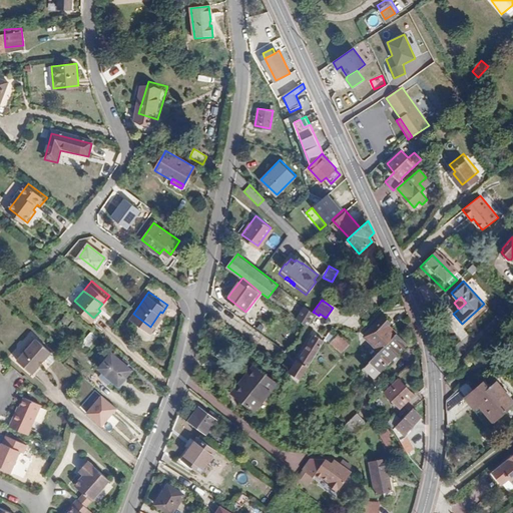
[(315,313),(313,312),(306,306),(297,318),(305,324),(306,325),(315,313)]
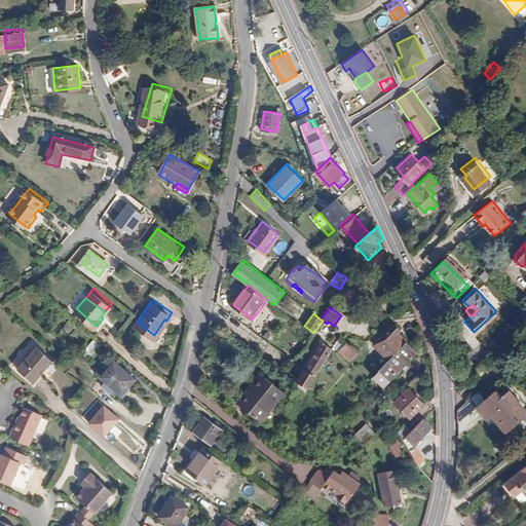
[(390,359),(407,341),(399,333),(401,331),(395,324),(375,344),(390,359)]
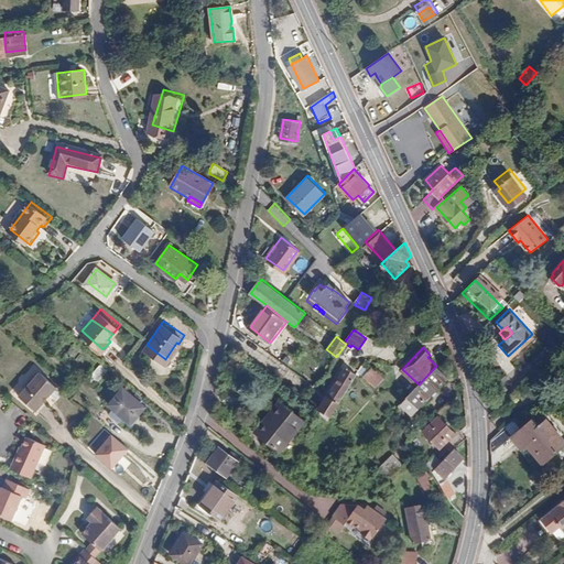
[(110,367),(104,361),(95,371),(89,378),(96,383),(110,367)]
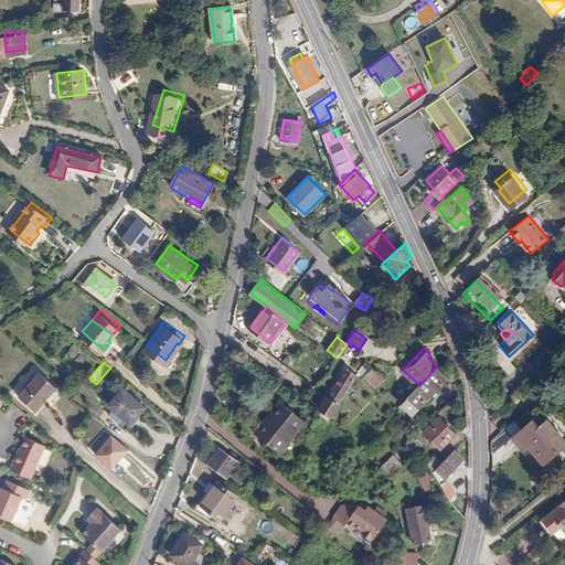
[(377,385),(385,373),(372,364),(364,376),(377,385)]
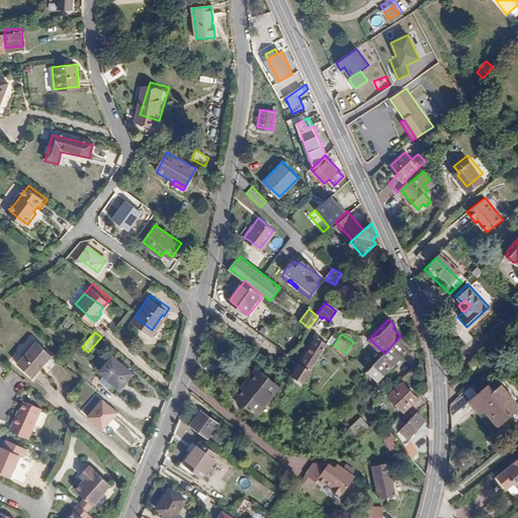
[(378,380),(412,346),(401,336),(384,353),(367,370),(378,380)]
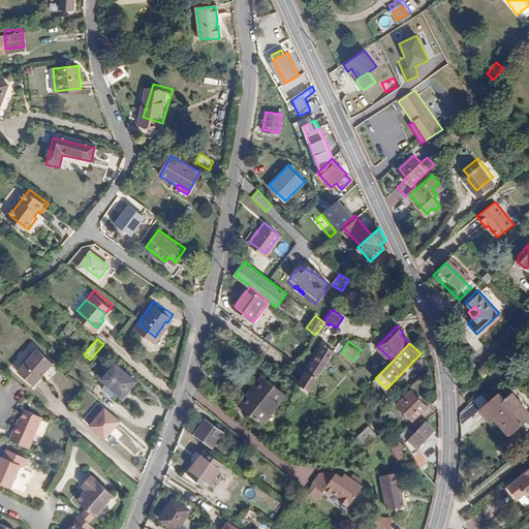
[(40,344),(36,348),(53,362),(57,359),(40,344)]
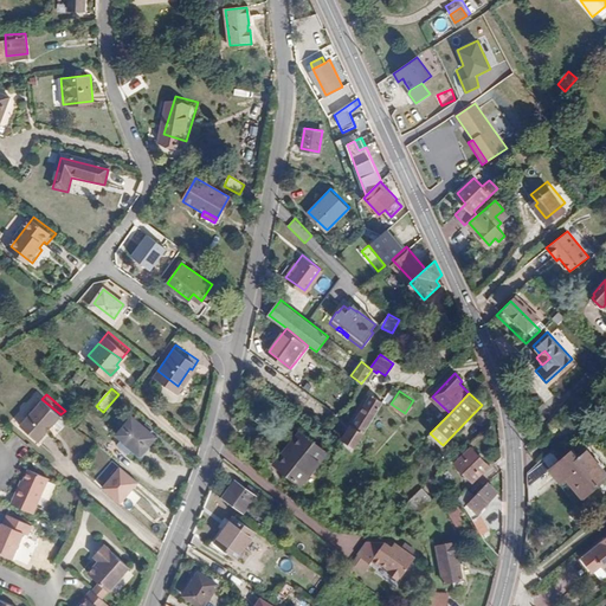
[(350,451),(382,403),(371,394),(343,438),(345,439),(342,443),(350,451)]
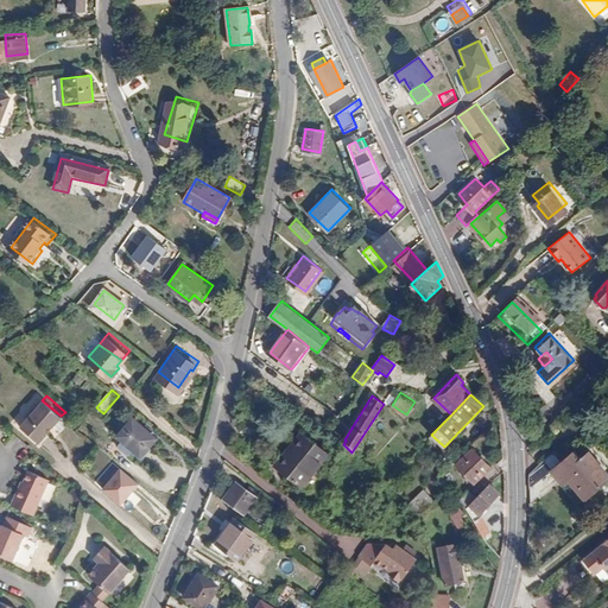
[(61,416),(42,400),(39,404),(36,405),(31,410),(31,413),(27,417),(46,434),(61,416)]
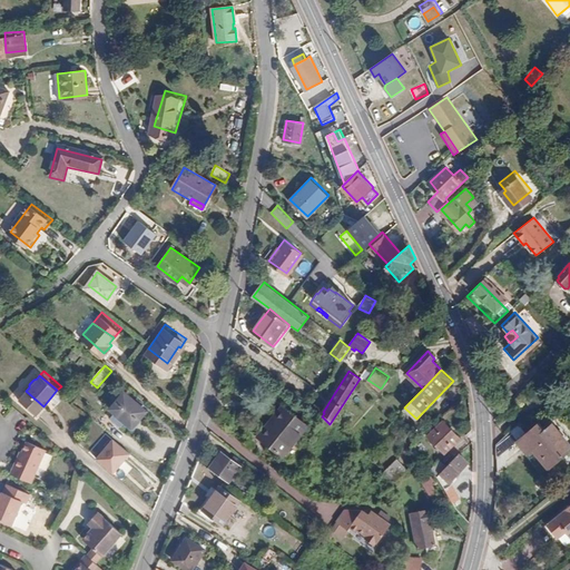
[(43,406),(26,391),(22,395),(40,410),(43,406)]
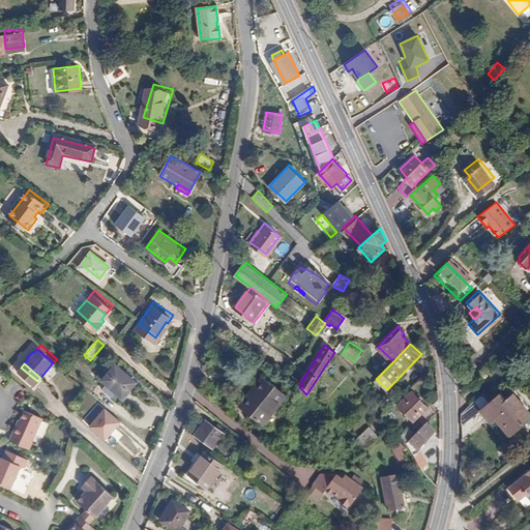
[(124,396),(137,381),(117,364),(105,379),(124,396)]
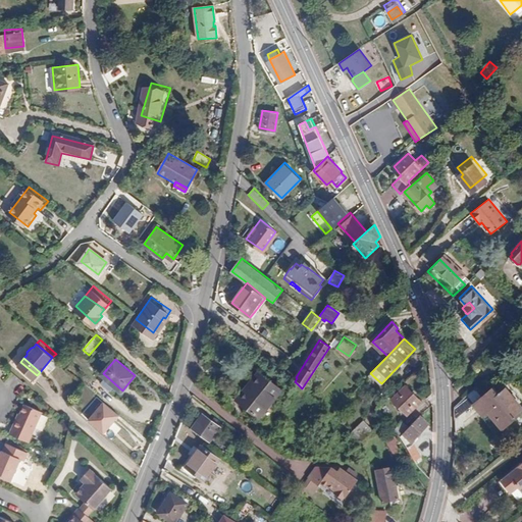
[(258,415),(280,387),(259,370),(237,397),(258,415)]
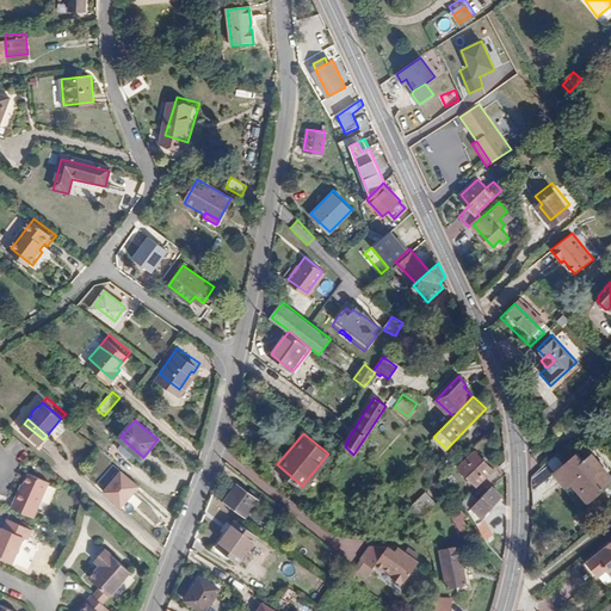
[(476,485),(493,468),(475,450),(460,467),(476,485)]
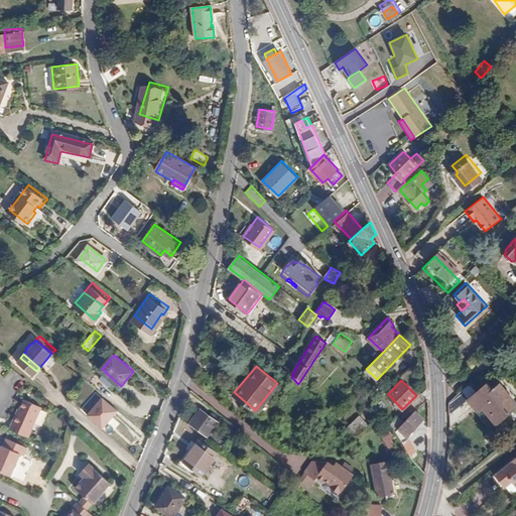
[(492,426),(515,405),(515,402),(498,381),(493,386),(488,381),(469,398),(492,426)]
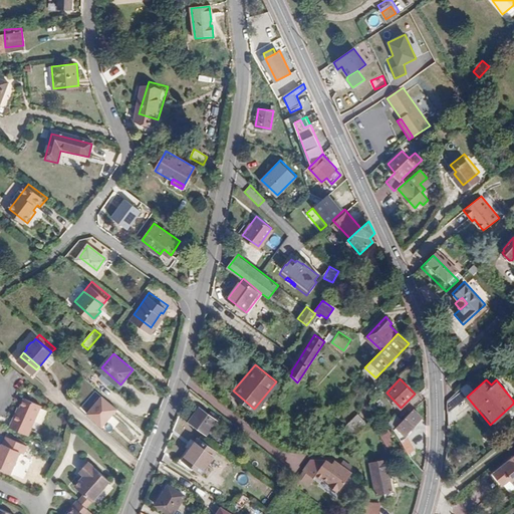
[(11,425),(30,433),(43,404),(27,396),(20,411),(18,411),(11,425)]
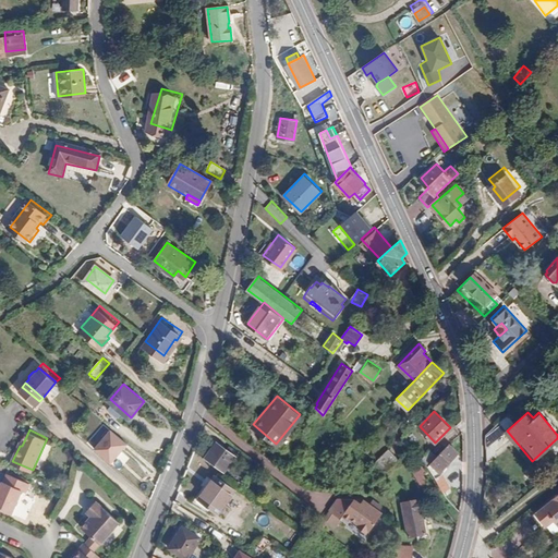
[(94,449),(112,465),(129,445),(110,429),(94,449)]
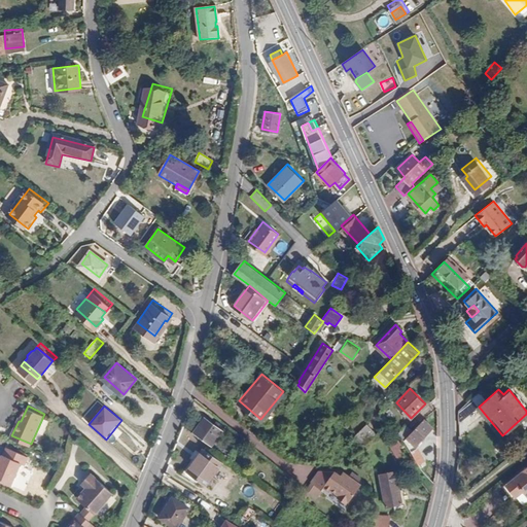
[(192,430),(211,443),(221,427),(204,414),(192,430)]
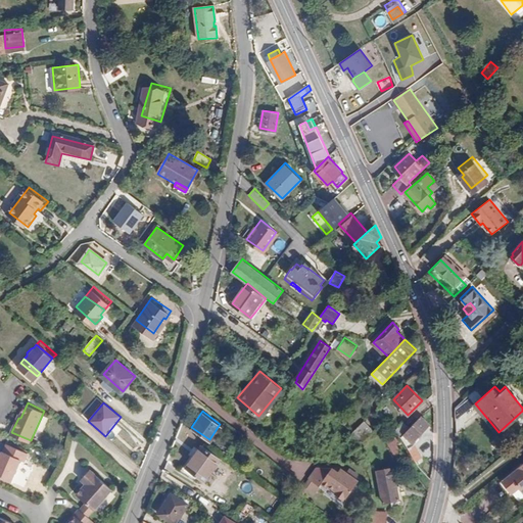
[(406,434),(413,442),(429,425),(422,417),(406,434)]
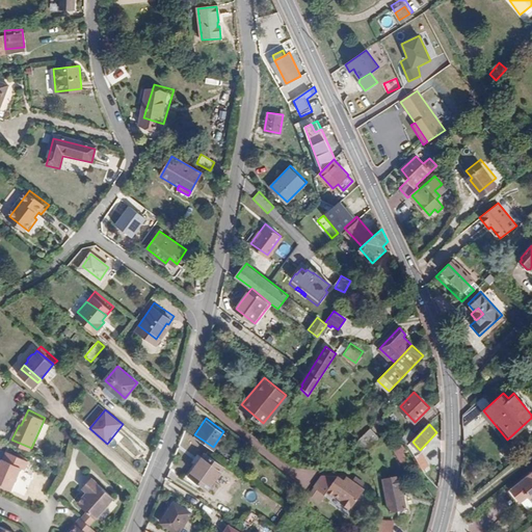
[(358,437),(369,446),(378,436),(371,427),(358,437)]
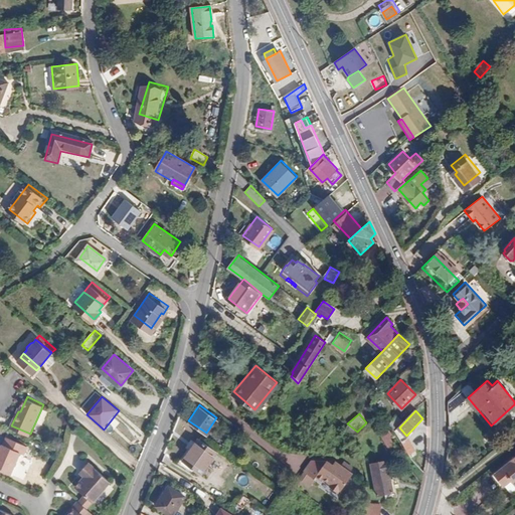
[(395,430),(403,420),(397,414),(389,422),(395,430)]
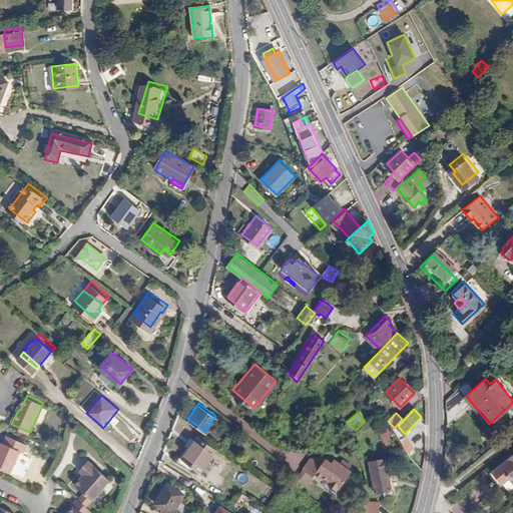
[(402,442),(407,437),(405,434),(398,426),(395,429),(402,442)]
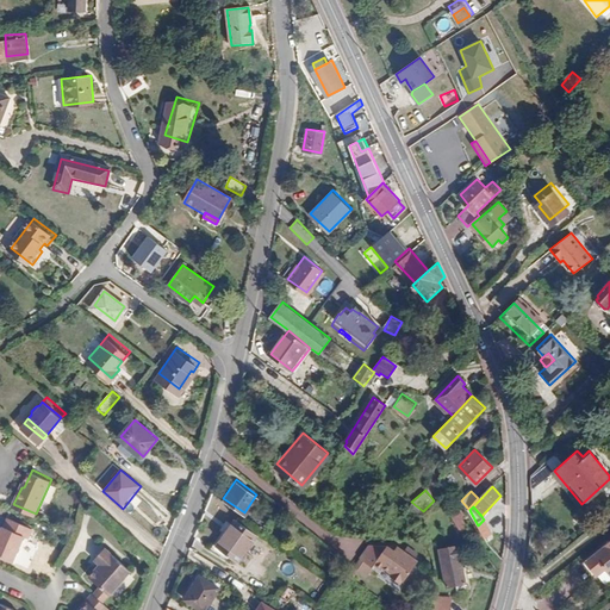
[(462,528),(468,524),(464,517),(467,514),(462,508),(453,516),(462,528)]
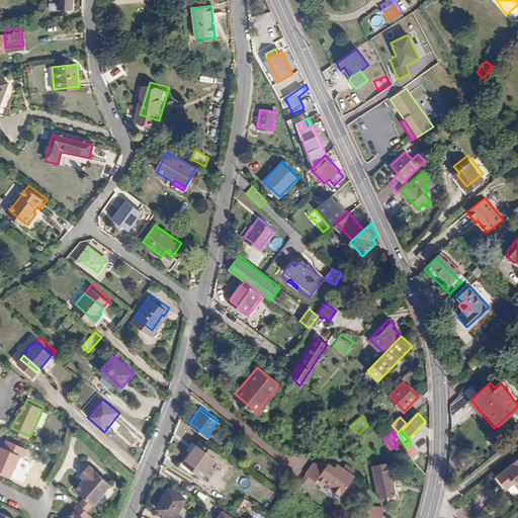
[(202,472),(219,451),(200,438),(195,445),(197,446),(187,460),(202,472)]
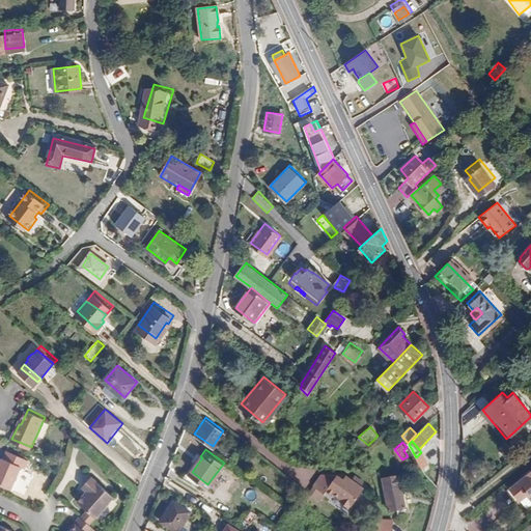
[(31,469),(34,460),(12,450),(9,458),(8,458),(4,466),(3,465),(0,471),(1,472),(0,475),(0,480),(17,488),(27,467),(31,469)]
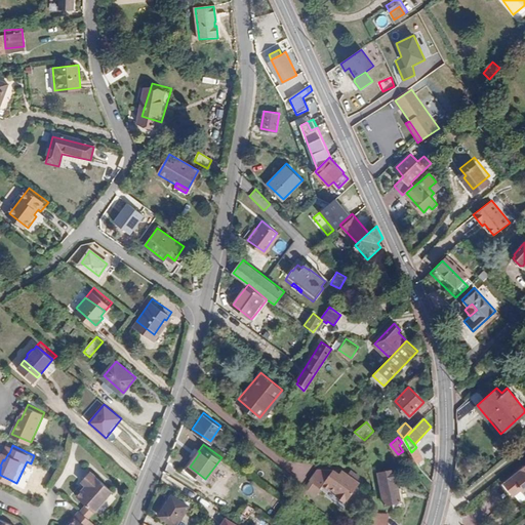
[(411,452),(417,461),(423,457),(416,447),(411,452)]
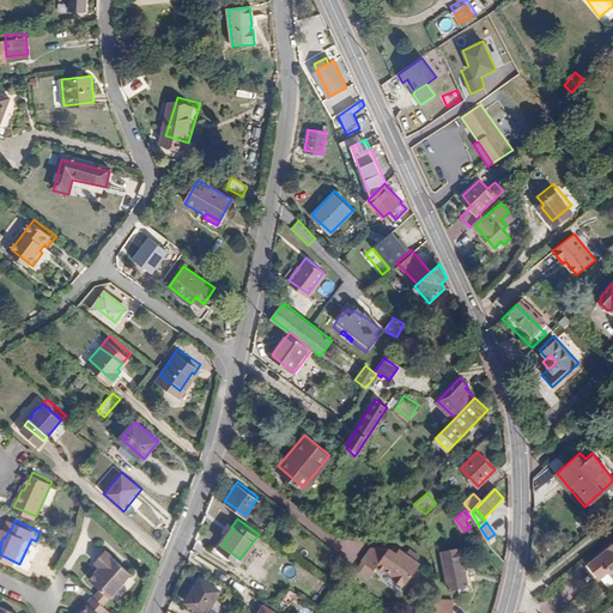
[(612,540),(588,560),(598,574),(610,564),(612,560),(612,540)]
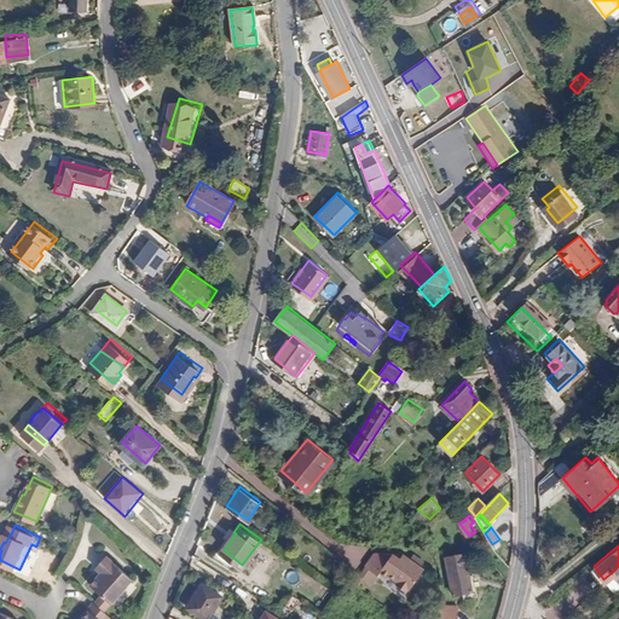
[(406,597),(423,574),(403,559),(398,565),(391,559),(372,556),(363,568),(376,579),(379,577),(386,582),(388,580),(397,586),(395,589),(406,597)]
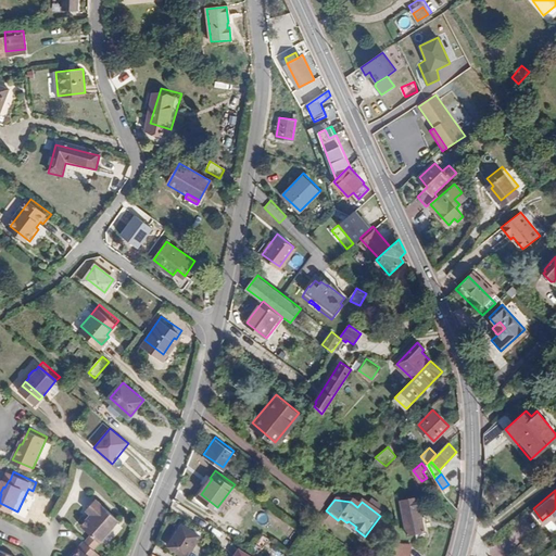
[(97,548),(104,555),(129,527),(106,506),(97,516),(102,521),(92,532),(102,542),(97,548)]
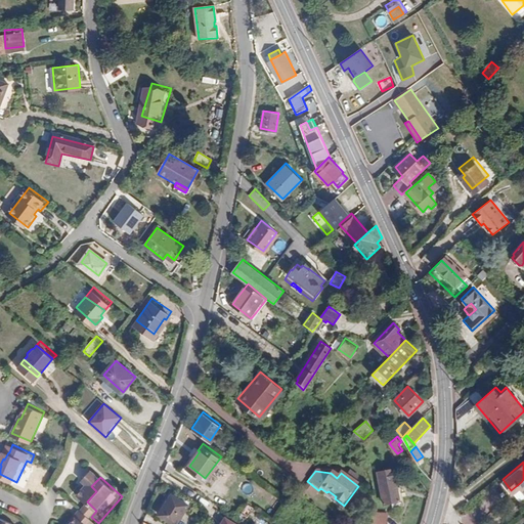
[(401,499),(396,480),(381,483),(385,504),(401,499)]
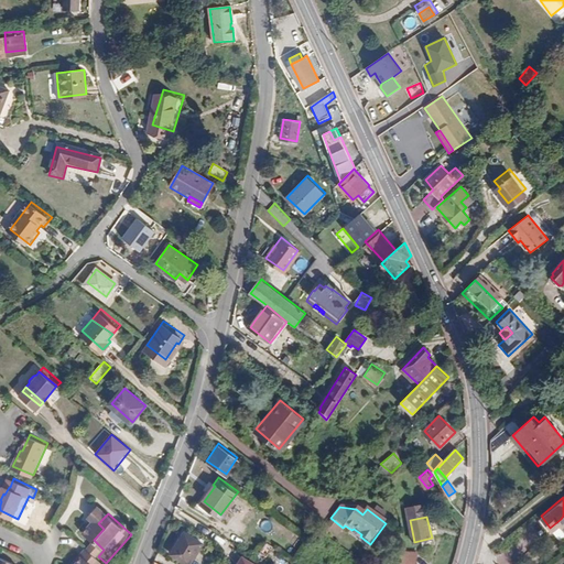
[(191,563),(203,542),(185,531),(173,553),(191,563)]
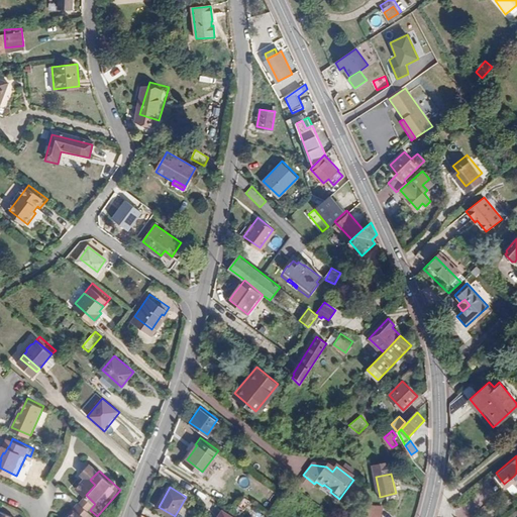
[(250,503),(253,500),(245,494),(238,503),(244,508),(249,502),(250,503)]
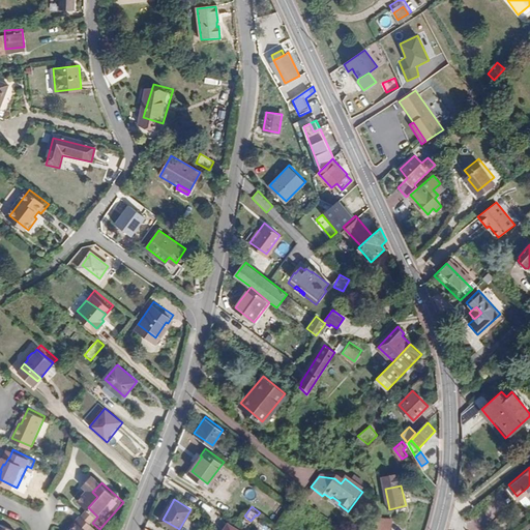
[(376,525),(375,529),(392,529),(394,517),(376,514),(376,525)]
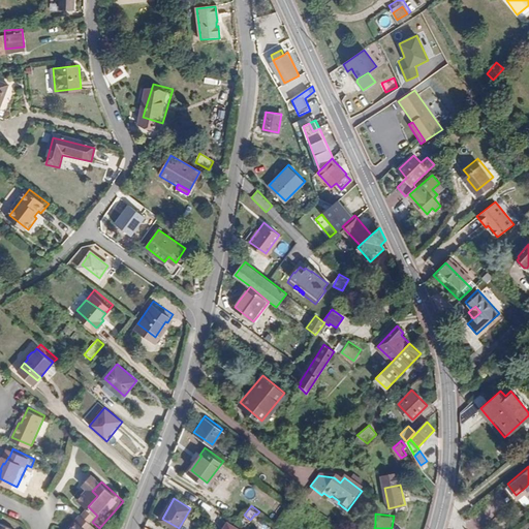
[(470,528),(484,528),(476,516),(466,521),(470,528)]
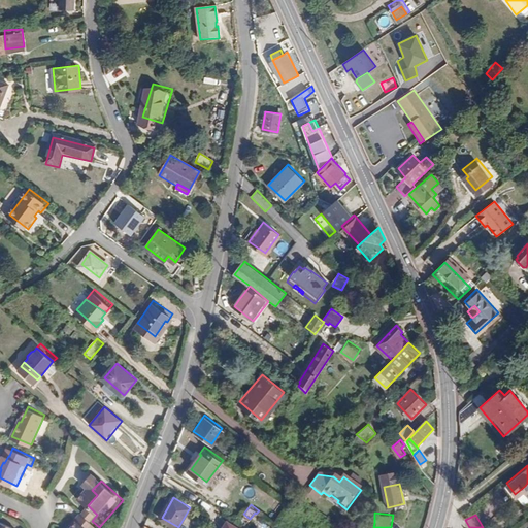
[(243,527),(226,518),(221,527),(243,527)]
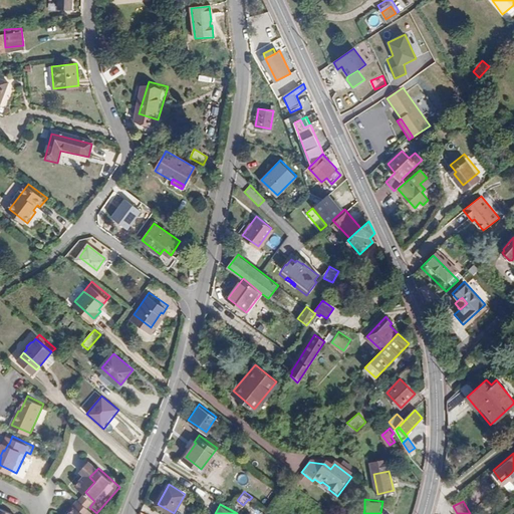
[(16,513),(17,513),(0,505),(0,513),(16,513)]
